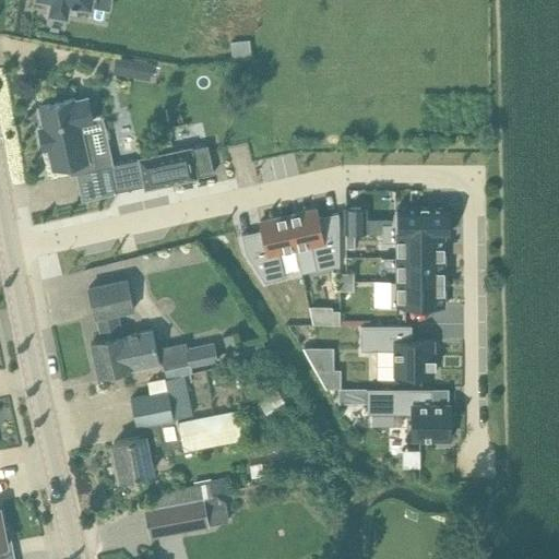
[(50,0),(48,12),(68,16),(70,3),(71,3),(71,6),(76,7),(76,4),(91,7),(92,0),(50,0)]
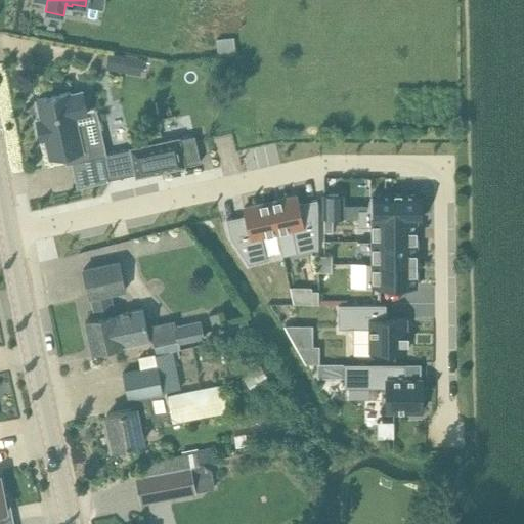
[(215,39),(217,54),(235,53),(233,37),(215,39)]
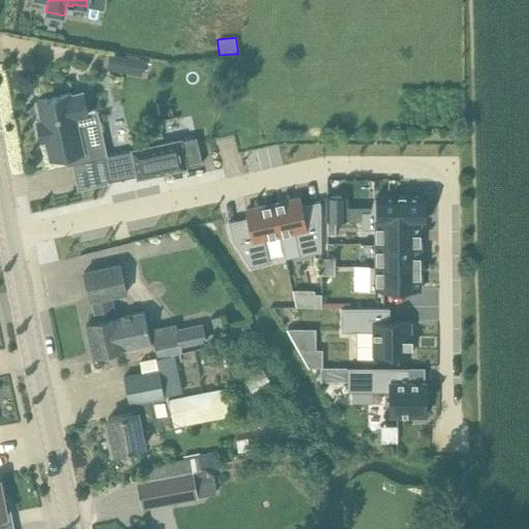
[(106,69),(142,75),(145,60),(110,54),(106,69)]
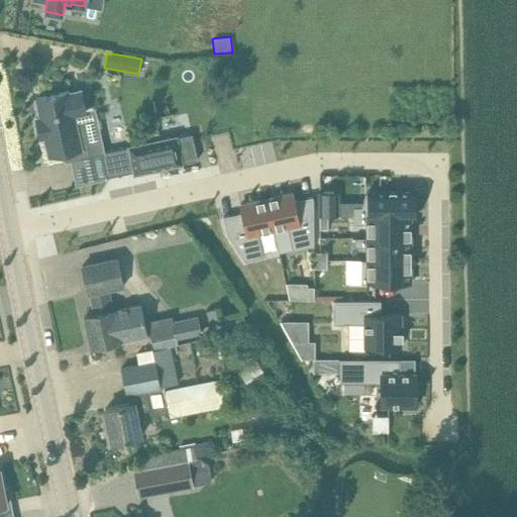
[(65,163),(91,157),(84,122),(76,124),(74,115),(86,113),(81,90),(69,93),(69,91),(36,98),(40,117),(36,118),(40,137),(44,136),(48,156),(63,152),(65,163)]
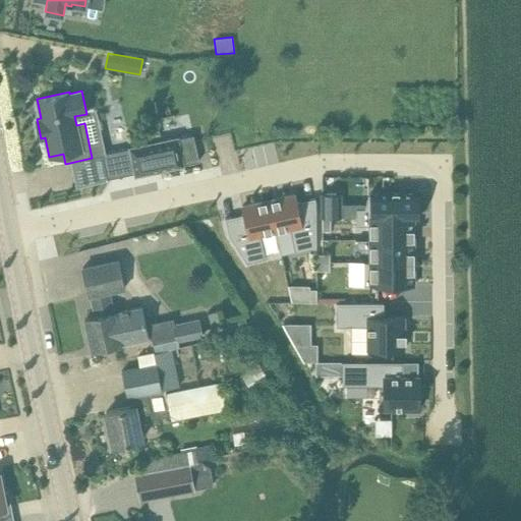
[(128,149),(102,155),(107,178),(126,174),(133,173),(134,176),(185,167),(184,164),(198,161),(192,134),(179,137),(178,136),(128,147),(128,149)]
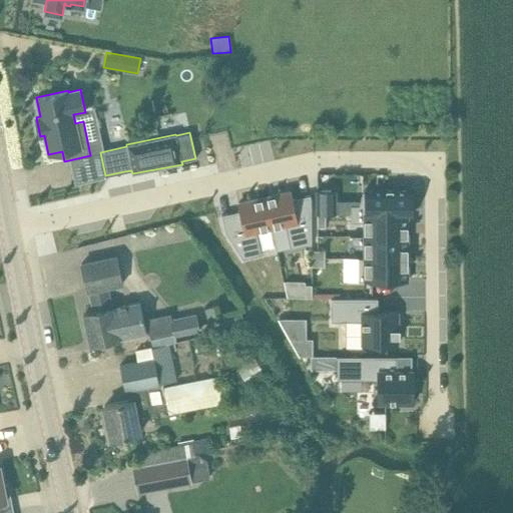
[(359,205),(351,205),(351,213),(408,213),(408,214),(413,214),(413,190),(393,190),(393,189),(386,189),(386,190),(365,190),(365,191),(363,191),(359,205)]
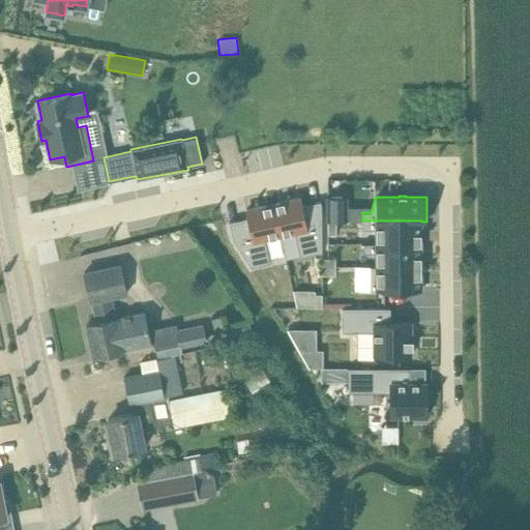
[(328,197),(328,221),(336,221),(346,221),(346,197),(328,197)]
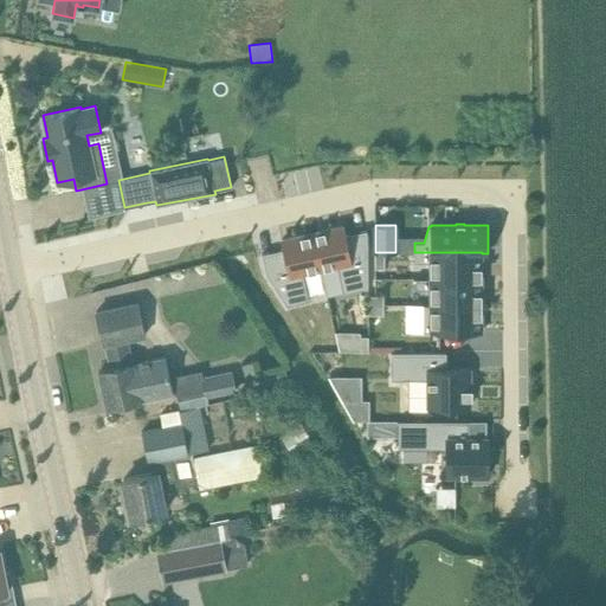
[(322,231),(313,233),(321,269),(327,297),(343,294),(368,288),(367,236),(367,230),(366,231),(345,236),(343,226),(323,230),(323,229),(322,229),(322,231)]
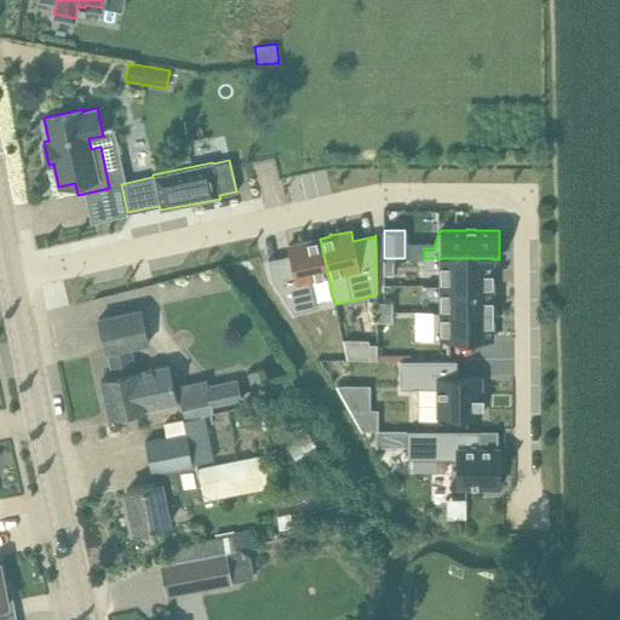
[(291,254),(268,259),(273,279),(294,313),(316,308),(310,280),(328,275),(320,239),(309,240),(309,239),(308,239),(308,241),(288,245),(291,254)]
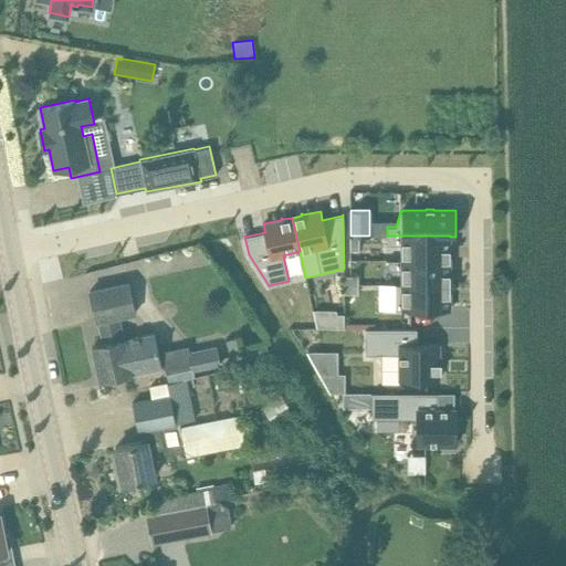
[(359,236),(350,236),(350,251),(359,250),(359,236)]
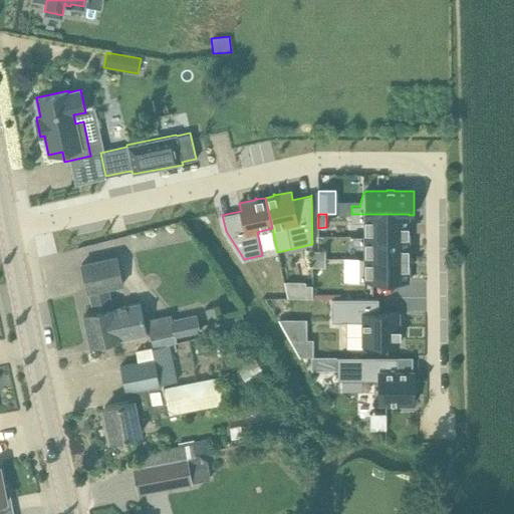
[(409,214),(351,214),(351,222),(365,223),(365,236),(409,236),(409,215),(409,214)]
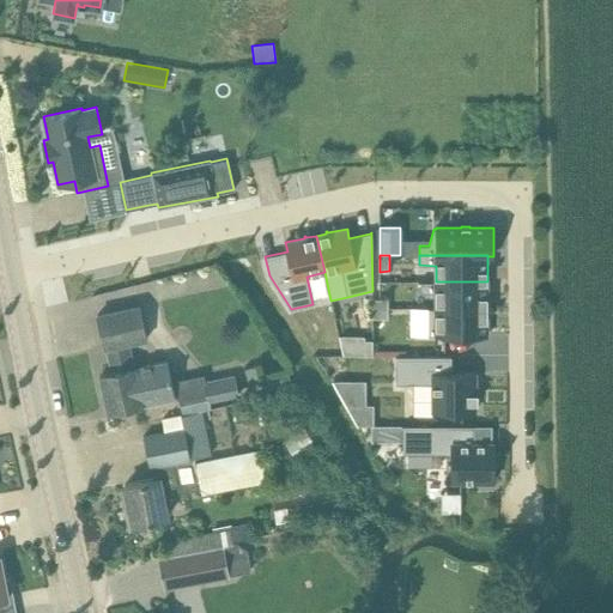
[(436,281),(419,281),(419,292),(436,292),(435,309),(487,309),(487,281),(436,281)]
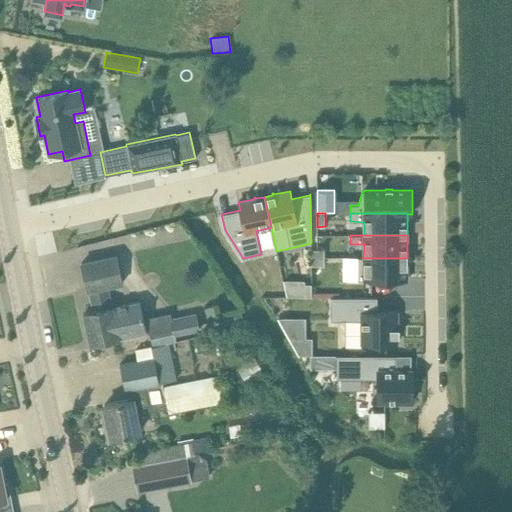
[(119,338),(119,337),(112,308),(111,307),(106,286),(123,283),(117,256),(81,263),(87,290),(89,291),(93,311),(84,313),(90,344),(119,338)]
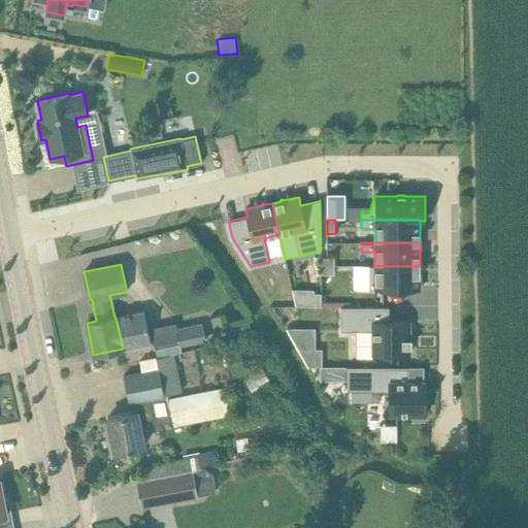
[(374,266),(368,266),(369,289),(420,289),(420,266),(374,266)]
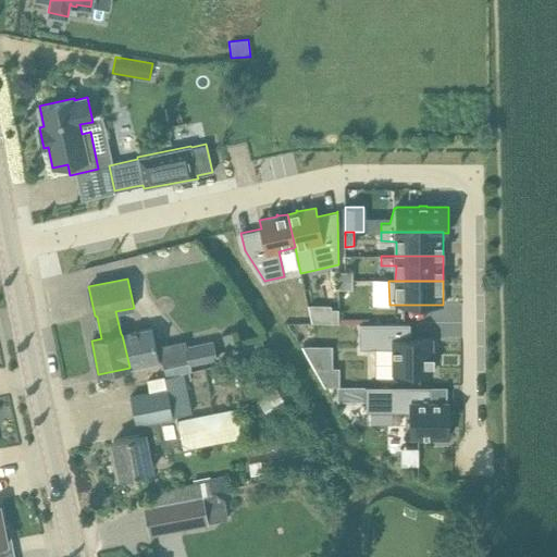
[(360,323),(360,349),(375,349),(382,349),(382,359),(375,359),(375,378),(394,378),(394,374),(432,374),(432,339),(432,336),(410,336),(410,323),(360,323)]
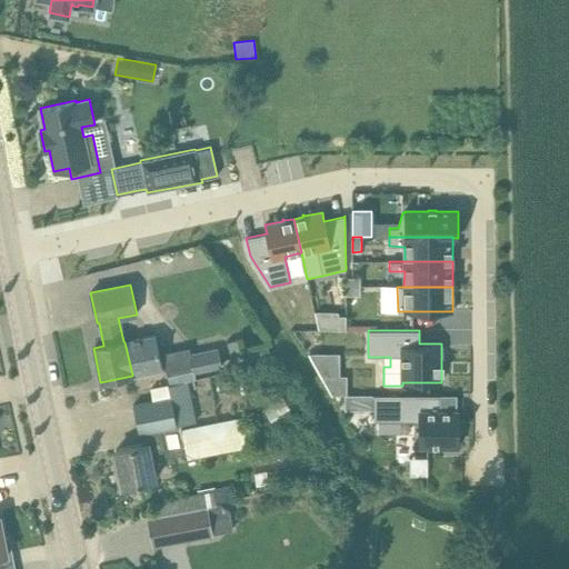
[(125,342),(132,375),(162,368),(156,336),(125,342)]
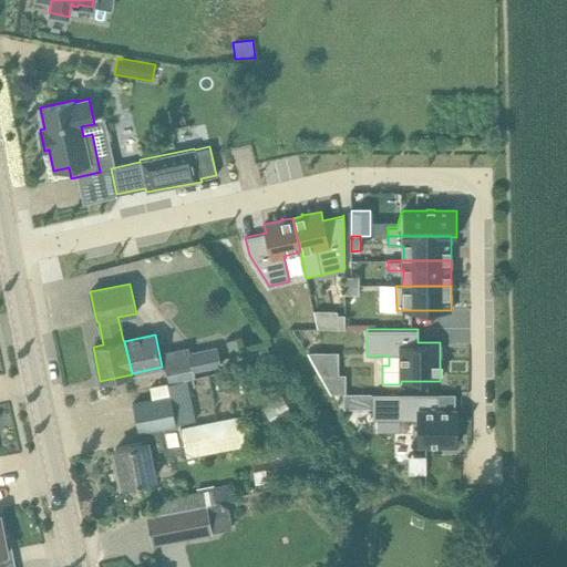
[(243,361),(268,356),(266,346),(240,351),(237,338),(227,340),(233,368),(243,366),(243,361)]
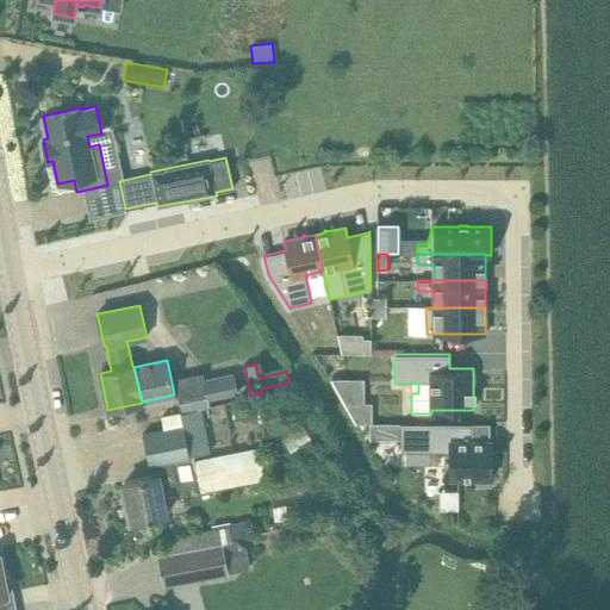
[(238,393),(234,374),(205,380),(209,399),(238,393)]
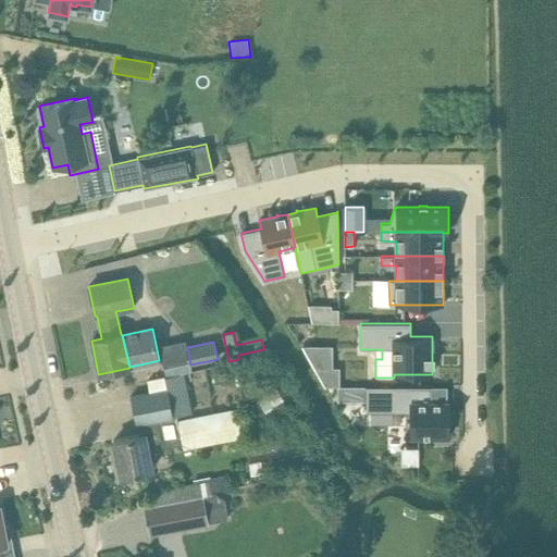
[(333,369),(314,369),(325,386),(337,386),(339,386),(339,369),(333,369)]
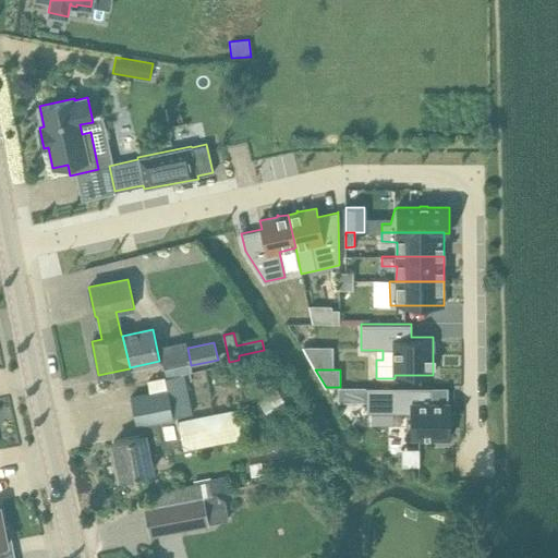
[(135,480),(134,475),(152,471),(146,445),(161,441),(162,449),(183,446),(178,420),(177,416),(191,414),(183,374),(148,381),(150,393),(131,398),(136,425),(137,425),(140,436),(113,441),(118,460),(113,461),(118,483),(135,480)]
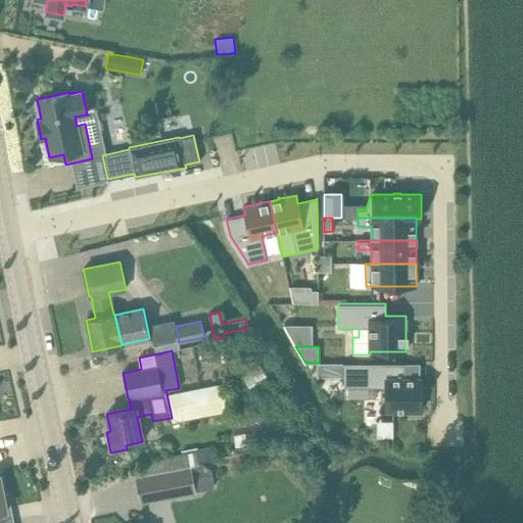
[(317,363),(317,377),(343,377),(343,386),(385,386),(385,410),(422,410),(421,378),(405,378),(405,364),(343,364),(319,363),(317,363)]
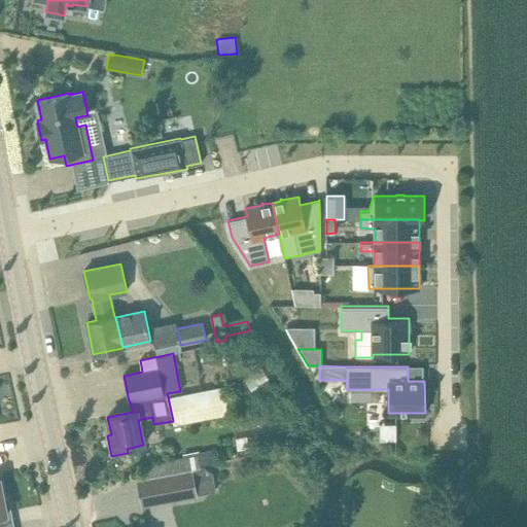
[(244,379),(255,396),(272,385),(261,369),(244,379)]
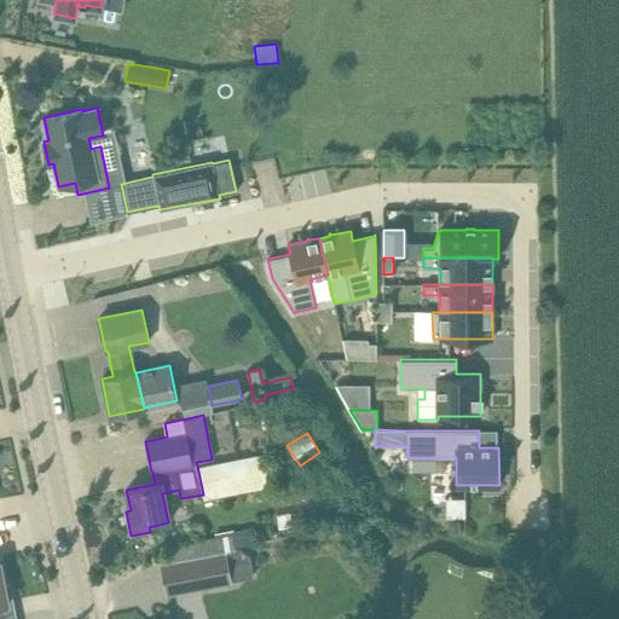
[(203,495),(204,499),(270,485),(264,452),(197,466),(203,495)]
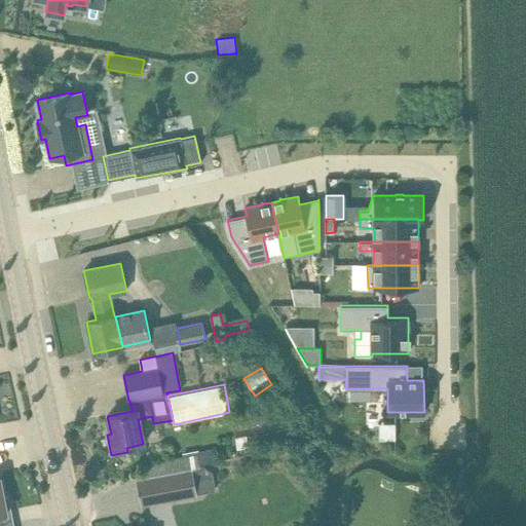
[(144,479),(205,467),(200,464),(197,454),(140,464),(144,479)]
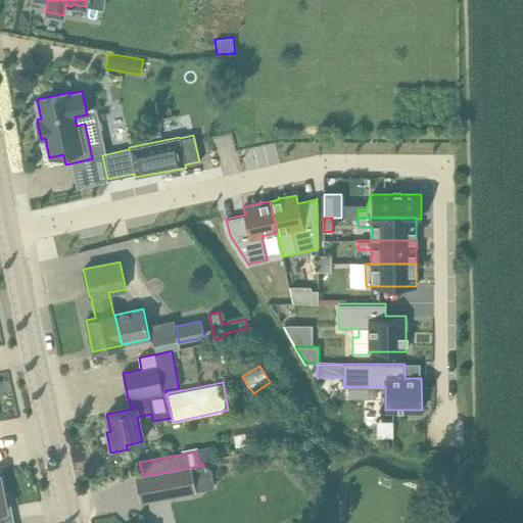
[(204,465),(143,476),(135,477),(140,502),(195,490),(215,487),(210,469),(204,465)]
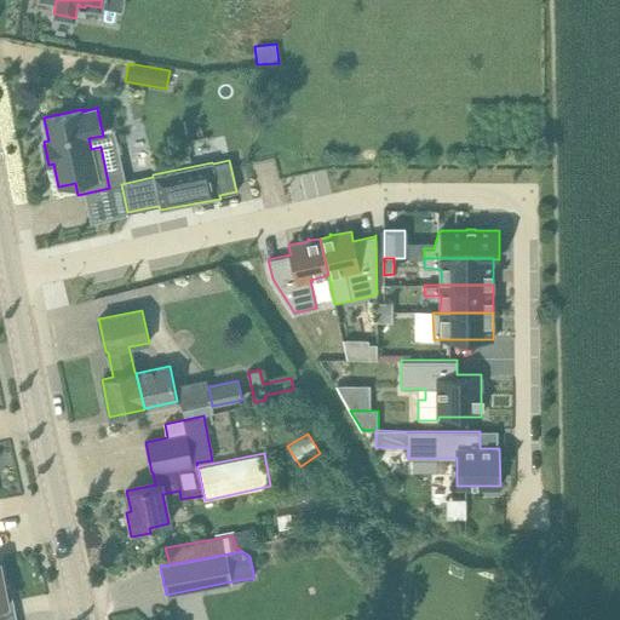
[(0,604),(7,603),(7,600),(10,600),(12,596),(10,587),(7,585),(4,586),(0,564),(0,604)]
